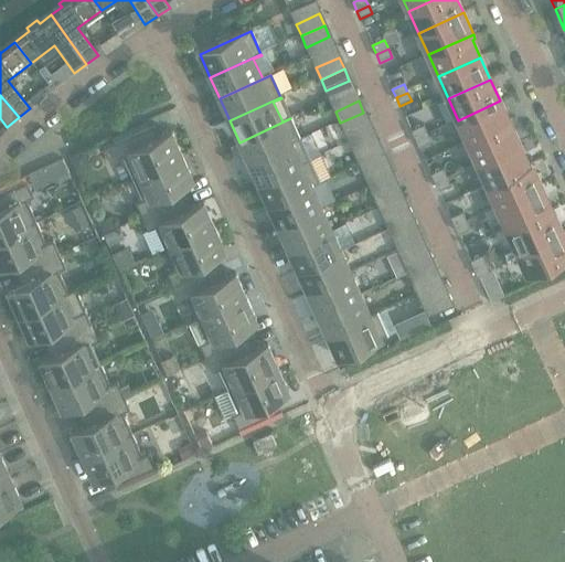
[(458,120),(468,141),(510,123),(500,101),(458,120)]
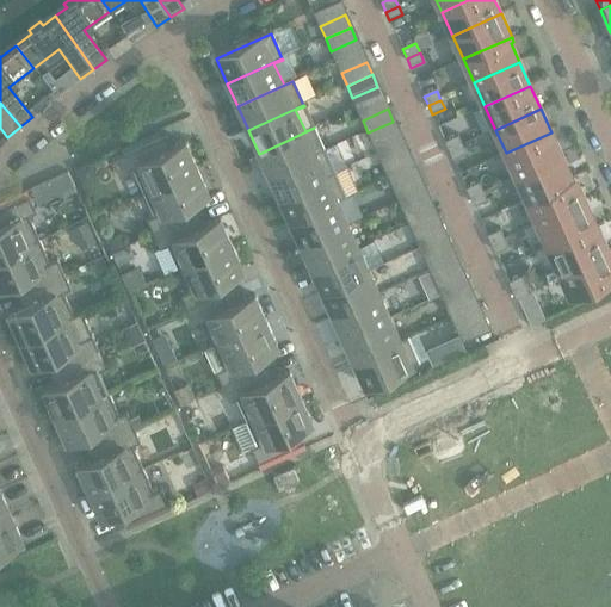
[(393,122),(368,132),(374,146),(399,134),(393,122)]
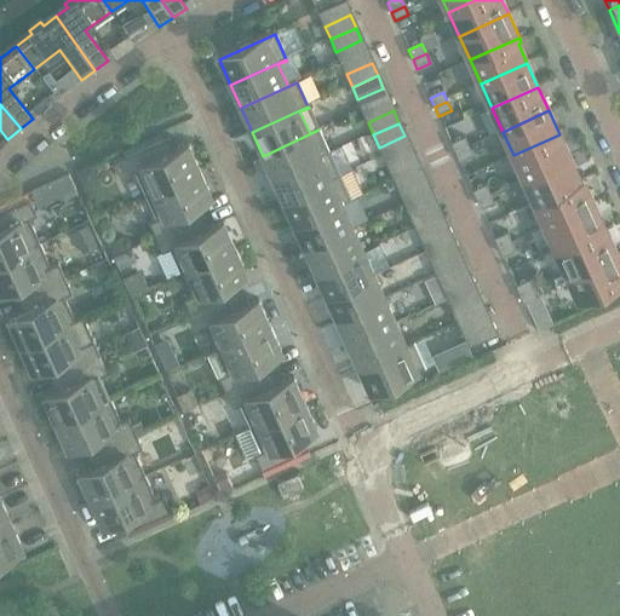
[(319,130),(263,156),(274,179),(329,154),(319,130)]
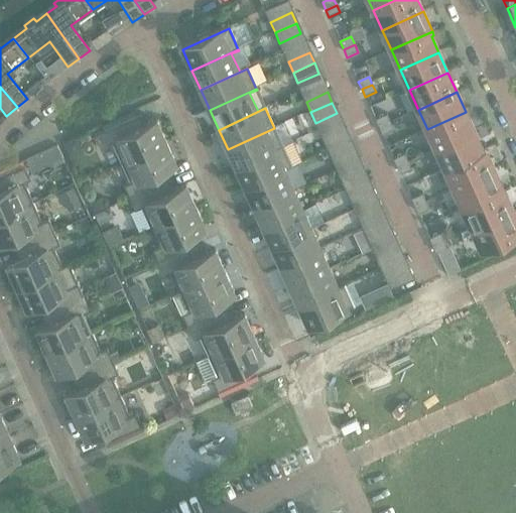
[(466,112),(427,129),(436,149),(475,132),(466,112)]
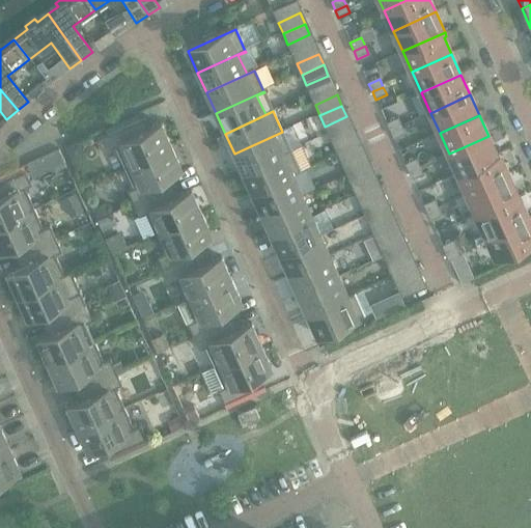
[(387,124),(391,133),(401,128),(398,119),(387,124)]
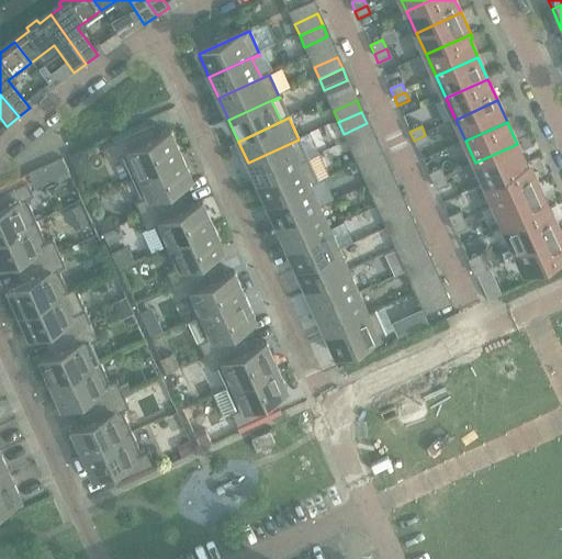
[(123,158),(132,180),(181,157),(170,134),(157,140),(152,127),(109,147),(115,161),(123,158)]
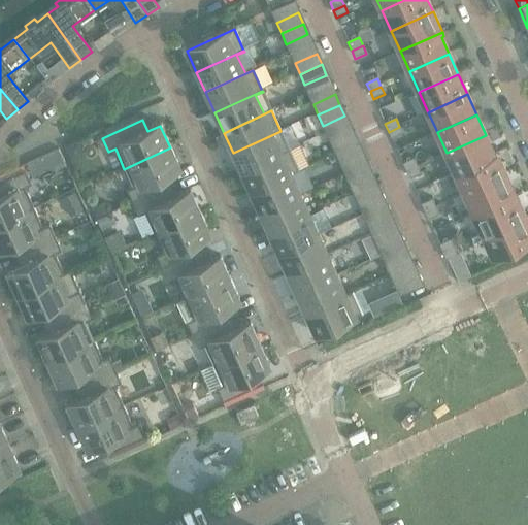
[(399,127),(389,132),(392,139),(403,135),(399,127)]
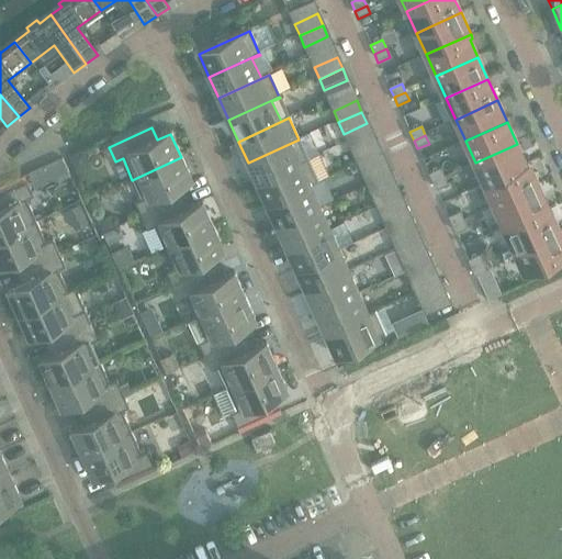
[(308,161),(299,140),(248,163),(257,185),(308,161)]
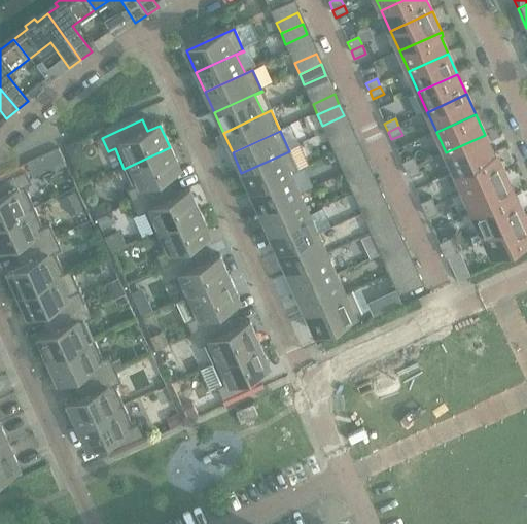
[(330,144),(336,154),(357,145),(352,135),(330,144)]
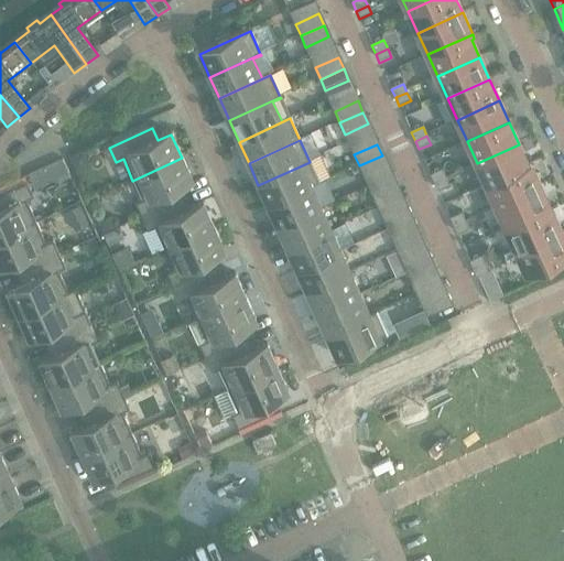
[(477,163),(487,185),(531,165),(531,164),(528,164),(519,144),(477,163)]
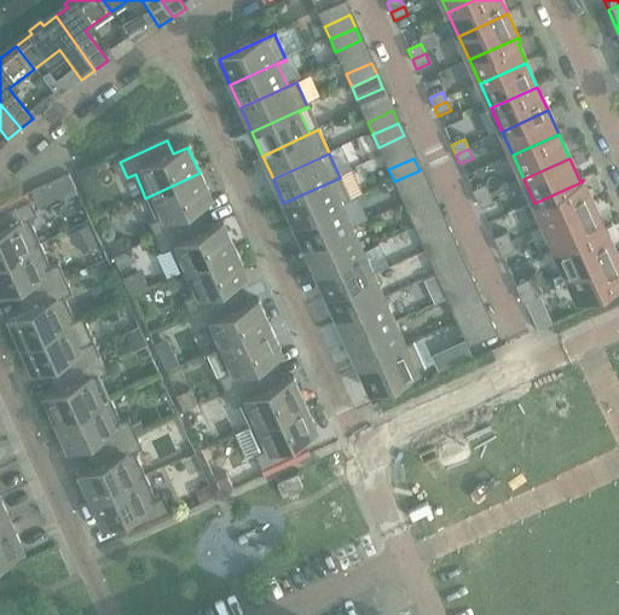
[(420,170),(394,181),(400,195),(426,183),(420,170)]
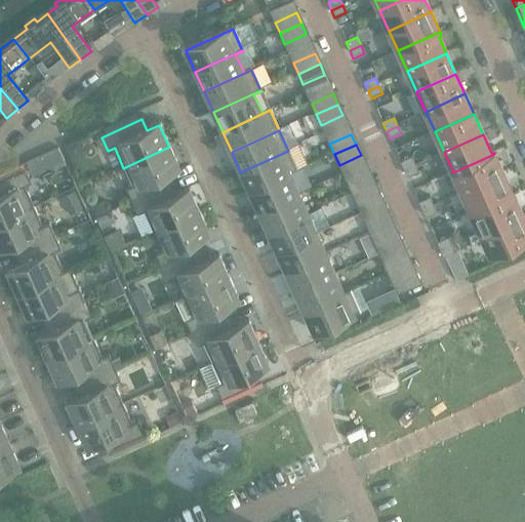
[(179,169),(169,147),(123,168),(132,188),(126,191),(132,204),(172,186),(167,174),(179,169)]
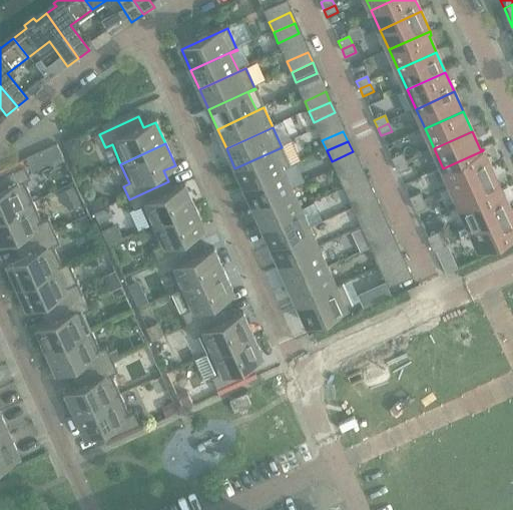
[(291,167),(282,147),(234,168),(243,188),(291,167)]
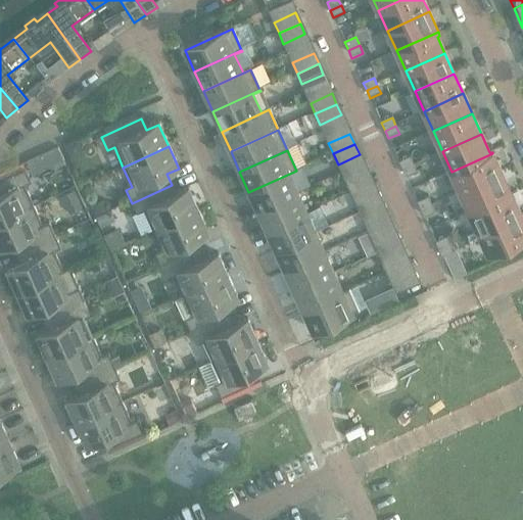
[(502,174),(492,153),(452,172),(461,192),(502,174)]
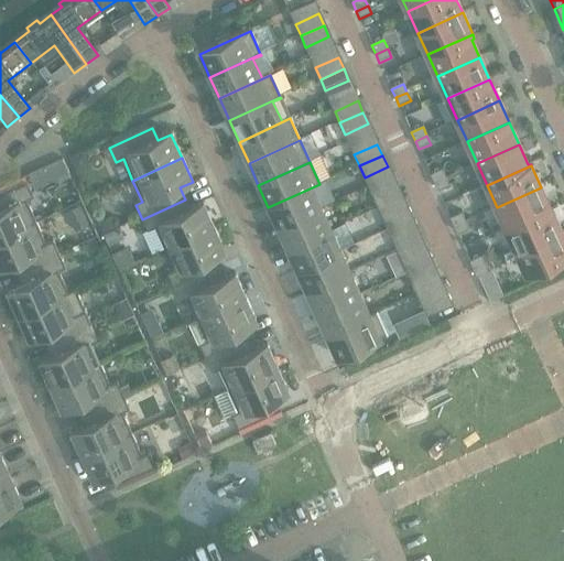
[(431,176),(434,184),(446,179),(443,171),(431,176)]
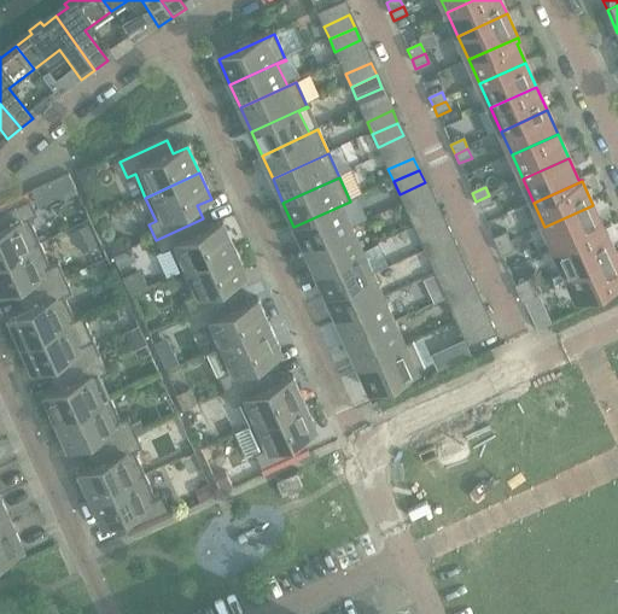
[(489,196),(476,202),(481,211),(494,205),(489,196)]
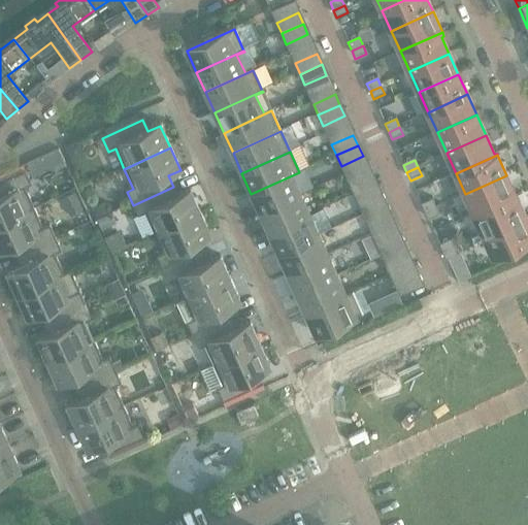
[(0,224),(34,209),(25,190),(32,187),(26,172),(0,184),(0,224)]
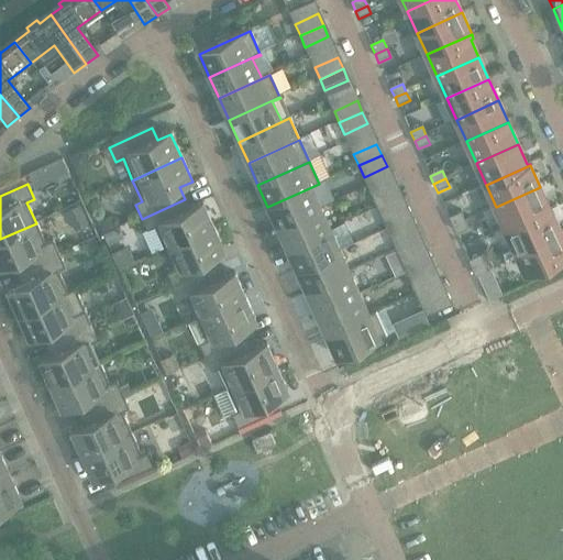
[(319,184),(267,207),(277,228),(320,209),(311,188),(319,185),(319,184)]
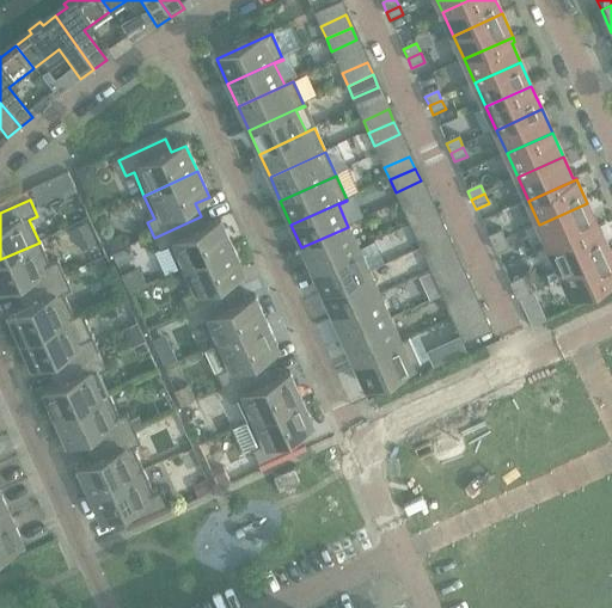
[(405,214),(411,227),(436,215),(430,203),(405,214)]
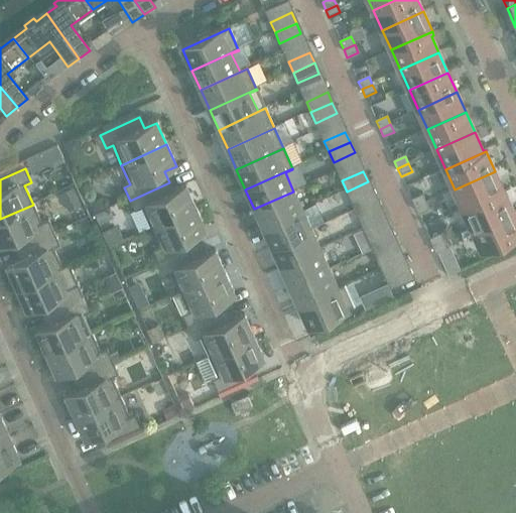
[(495,171),(455,189),(464,210),(504,191),(495,171)]
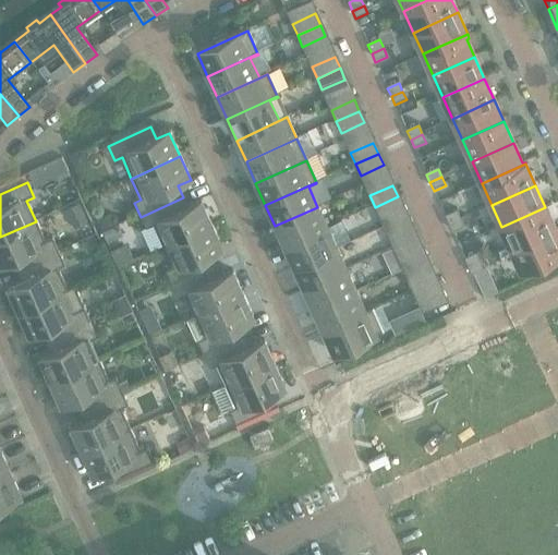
[(398,196),(375,207),(380,218),(403,208),(398,196)]
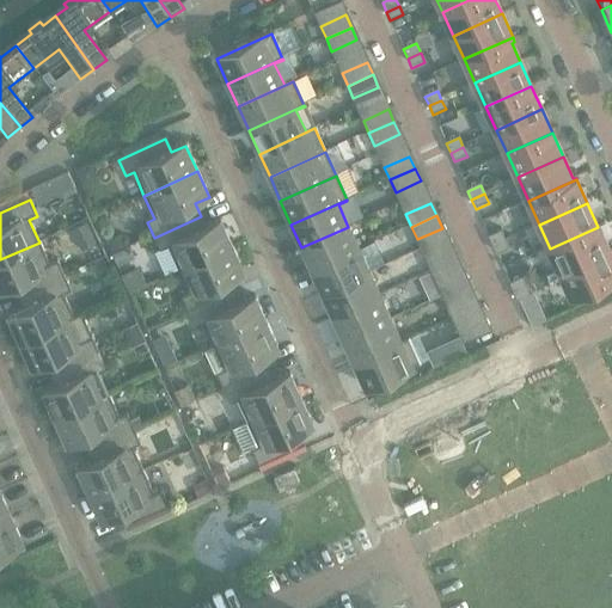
[(201,216),(154,238),(160,252),(169,249),(179,272),(232,247),(221,222),(206,228),(201,216)]
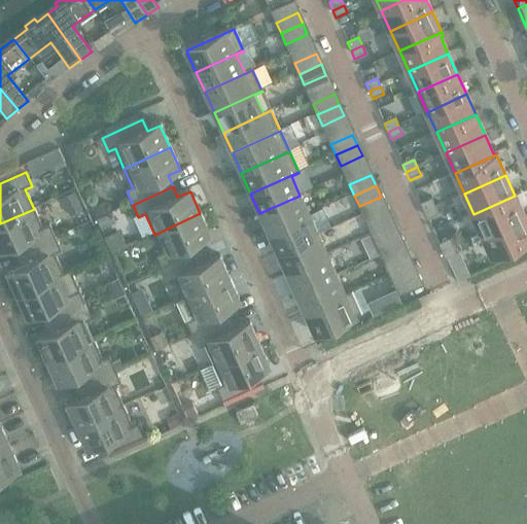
[(79,193),(54,201),(60,220),(85,212),(79,193)]
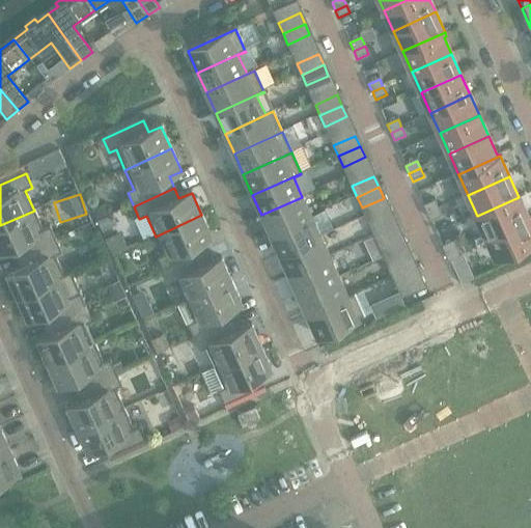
[(261,215),(271,235),(311,217),(302,197),(261,215)]
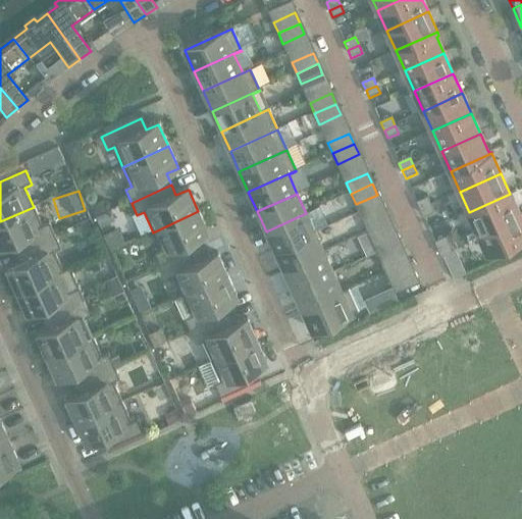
[(510,194),(469,212),(478,231),(519,213),(510,194)]
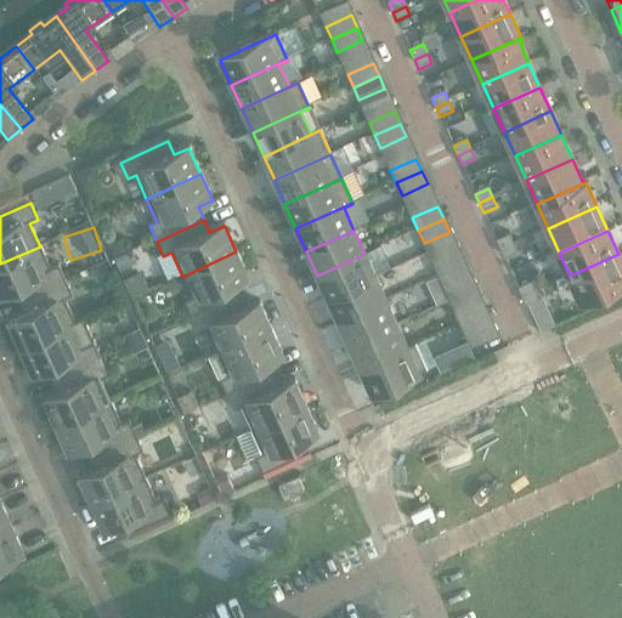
[(497,242),(501,250),(514,245),(509,236),(497,242)]
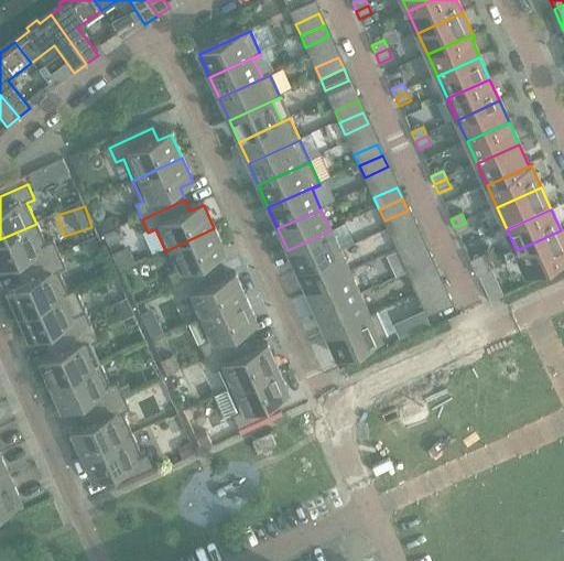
[(469,230),(466,223),(454,227),(458,236),(469,230)]
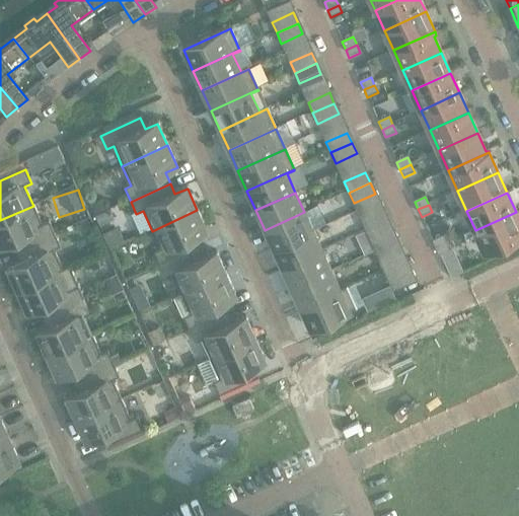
[(0,247),(10,242),(15,253),(55,235),(49,223),(43,226),(33,206),(0,220),(0,247)]
